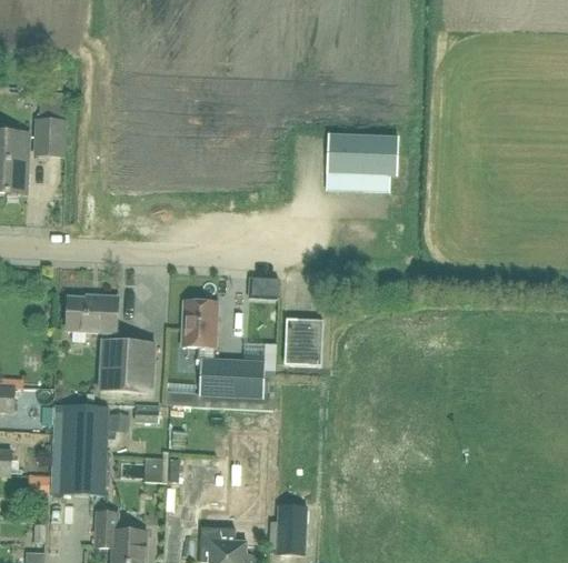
[(31,78),(52,78),(53,68),(31,67),(31,78)]
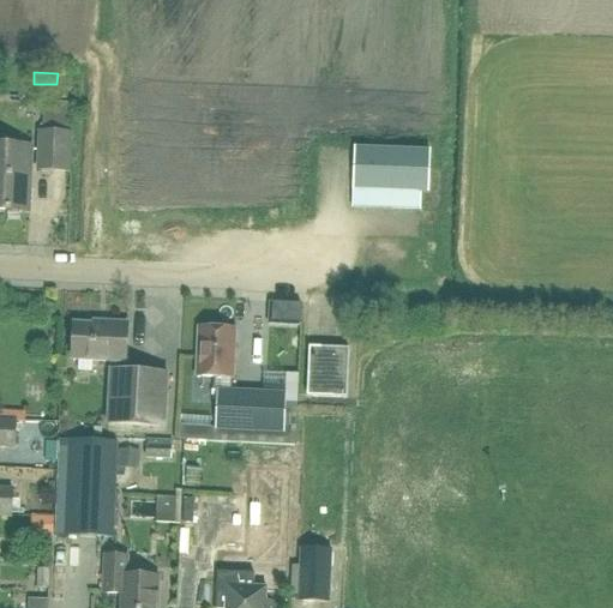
[(43,106),(43,128),(40,127),(38,167),(67,168),(70,130),(66,130),(66,106),(43,106)]
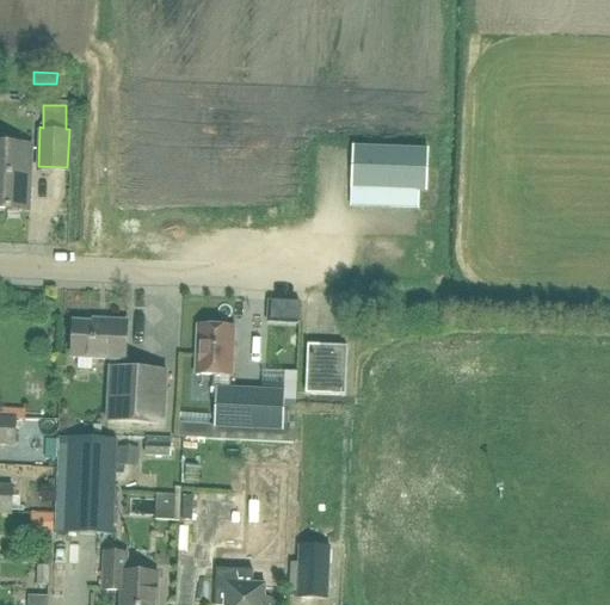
[(0,205),(24,208),(26,174),(30,174),(31,142),(0,140),(0,205)]
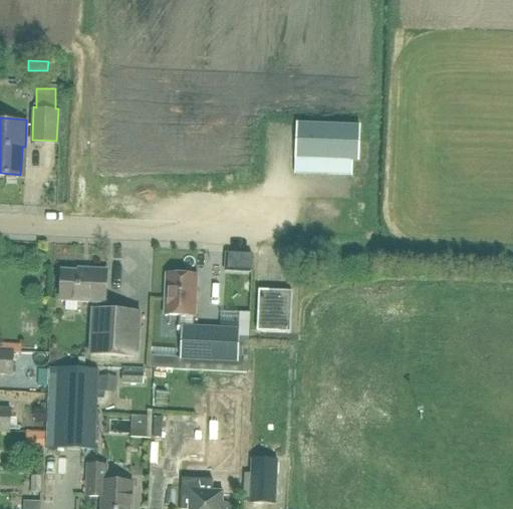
[(358,156),(359,123),(296,120),(294,169),(351,171),(352,156),(358,156)]
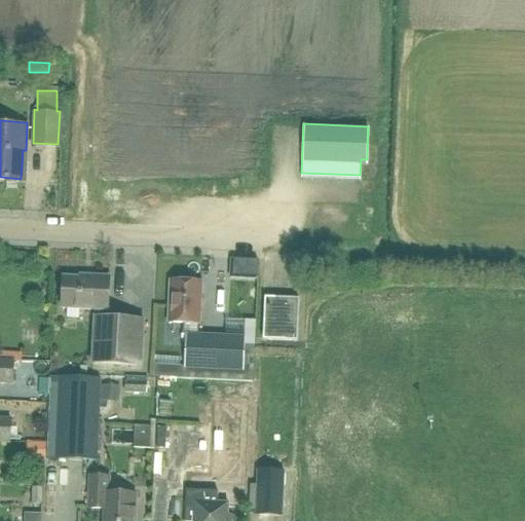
[(89,274),(64,273),(62,304),(96,306),(96,314),(95,314),(91,360),(141,362),(143,318),(111,315),(107,309),(109,273),(89,272),(89,274)]
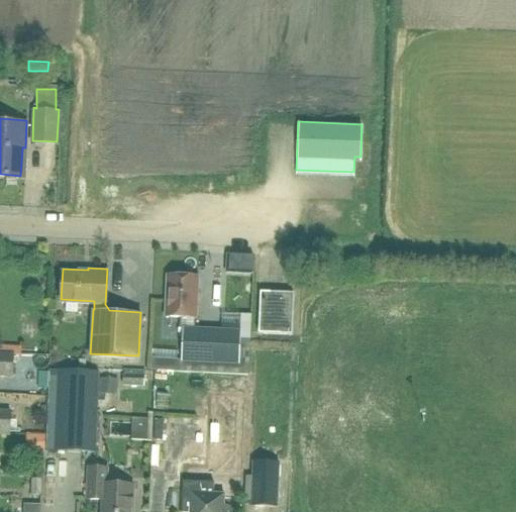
[(167,273),(165,313),(180,314),(179,324),(183,325),(181,357),(239,361),(240,327),(195,325),(195,314),(196,314),(198,274),(167,273)]
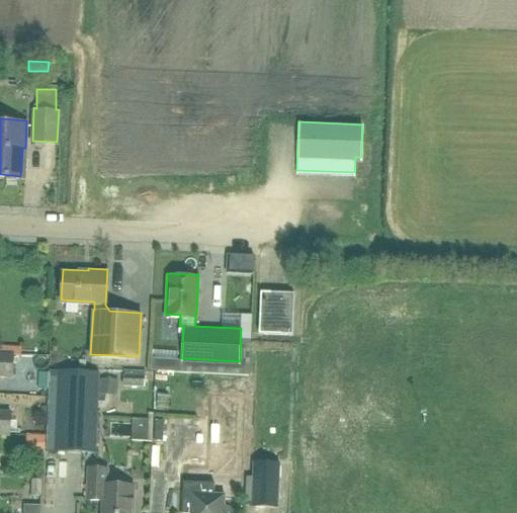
[(294,290),(260,289),(258,331),(292,332),(294,290)]
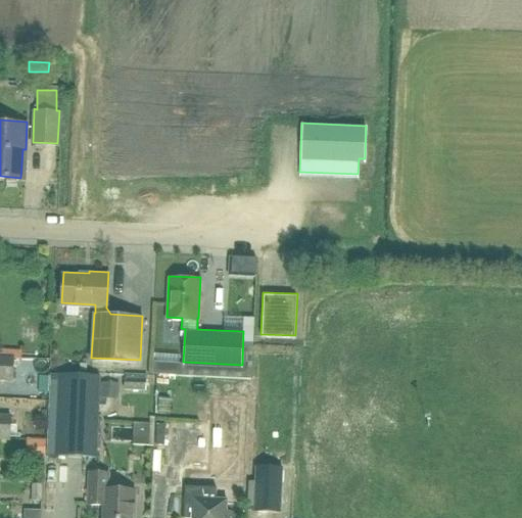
[(27,334),(26,352),(37,352),(37,334),(27,334)]
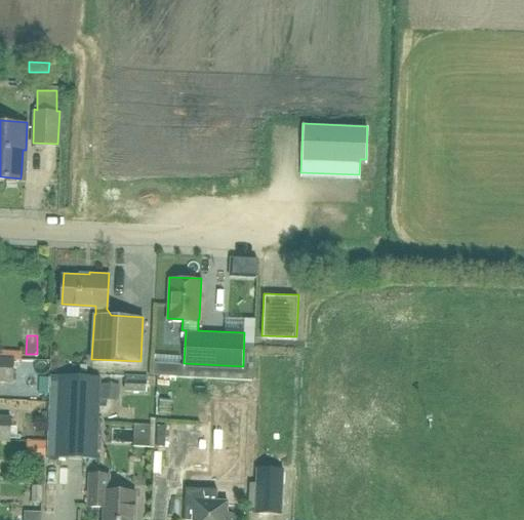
[(0,378),(12,380),(13,357),(0,356),(0,378)]
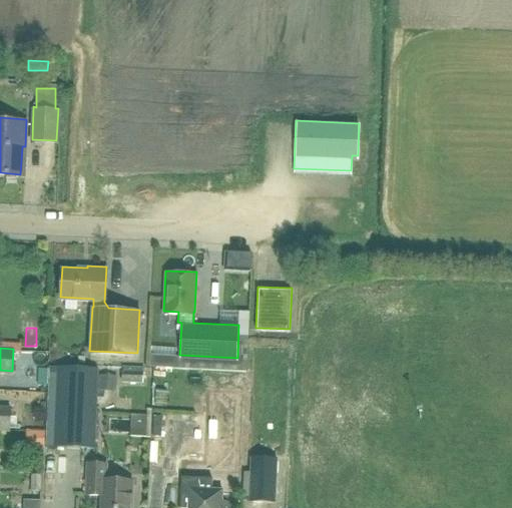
[(57,363),(53,444),(94,446),(97,365),(57,363)]
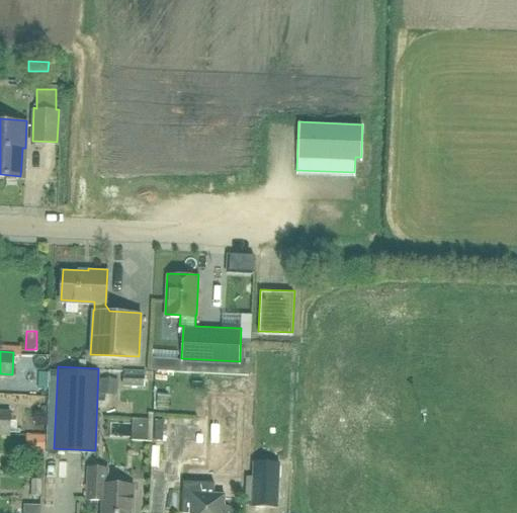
[(147,385),(147,372),(125,374),(125,386),(147,385)]
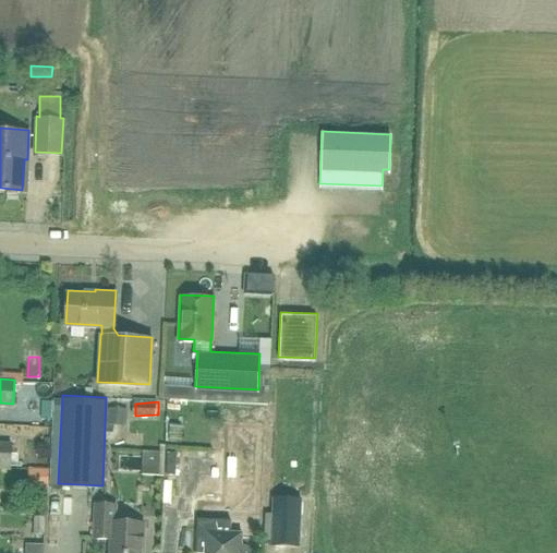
[(0,465),(10,466),(11,441),(0,440),(0,465)]
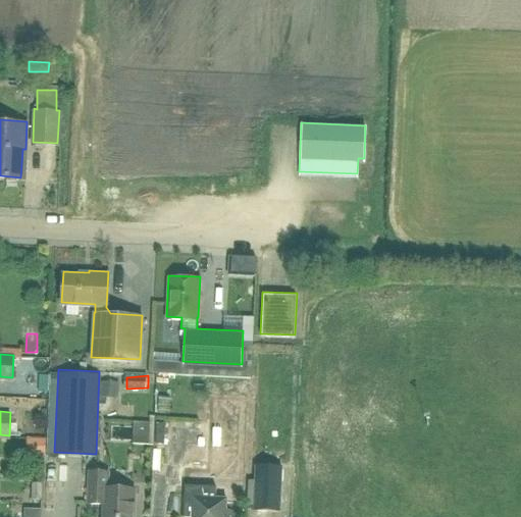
[(235,411),(222,411),(222,422),(233,423),(235,411)]
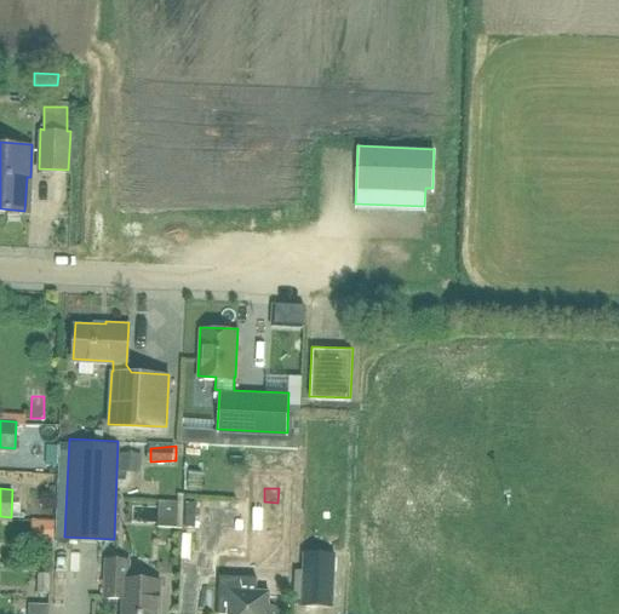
[(279,512),(235,510),(233,540),(276,543),(279,512)]
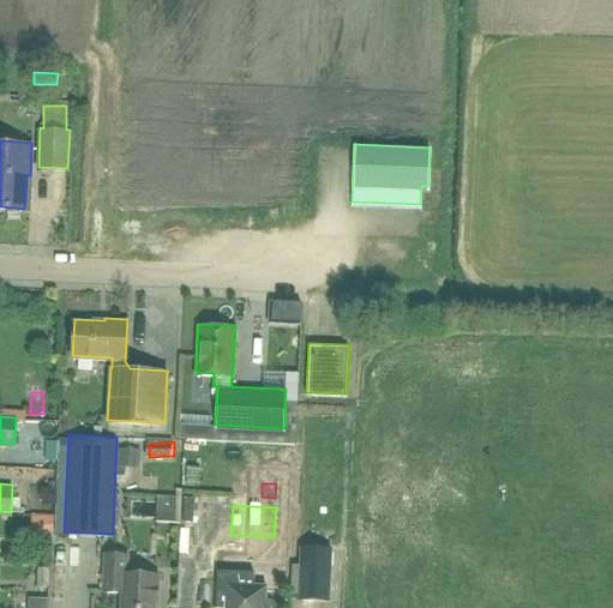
[(29,512),(29,533),(52,533),(52,512),(29,512)]
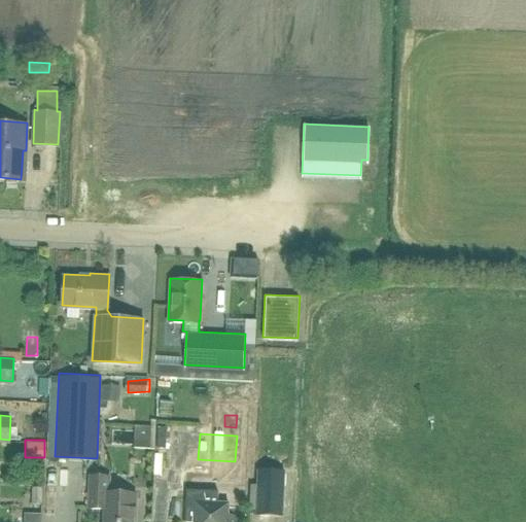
[(257,466),(255,513),(282,514),(284,467),(257,466)]
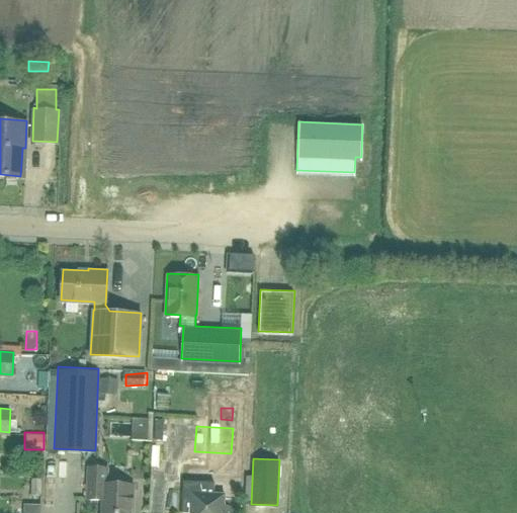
[(88,465),(87,497),(102,497),(101,512),(132,512),(134,483),(106,482),(107,466),(88,465)]
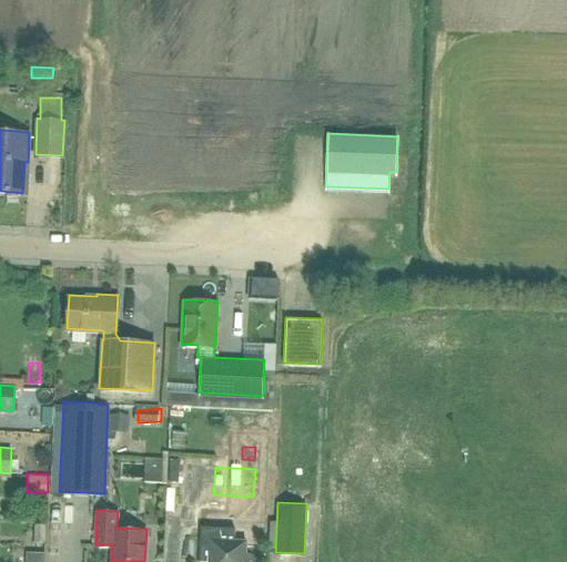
[(254,561),(255,550),(245,550),(246,538),(234,538),(235,525),(200,524),(199,561),(200,561),(254,561)]
